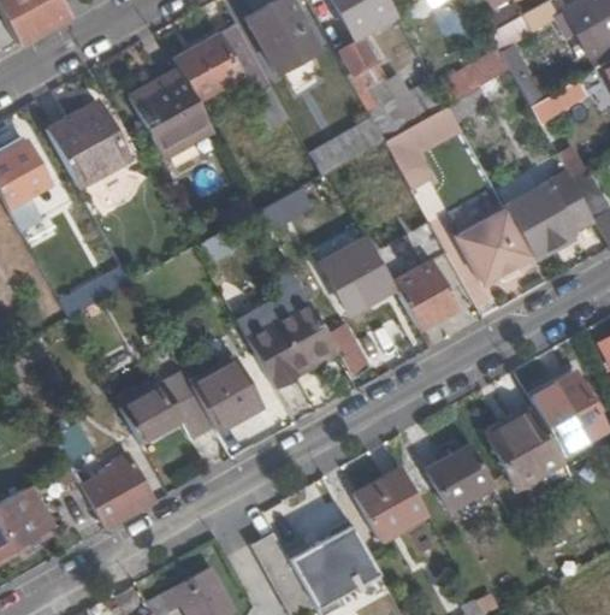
[(77,0),(0,0),(0,40),(6,52),(83,9),(77,0)]
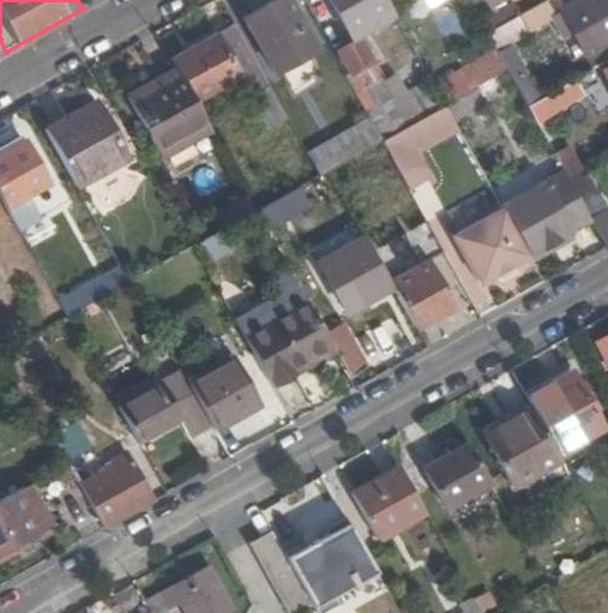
[(278,72),(320,48),(292,0),(280,0),(248,18),(278,72)]
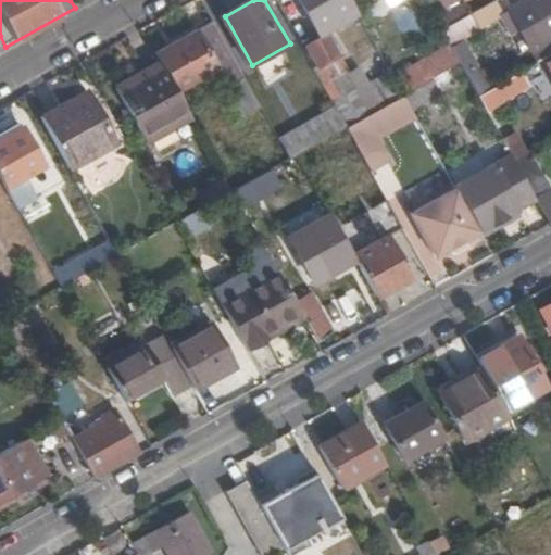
[(550,0),(525,0),(511,9),(540,61),(542,60),(550,54),(550,0)]
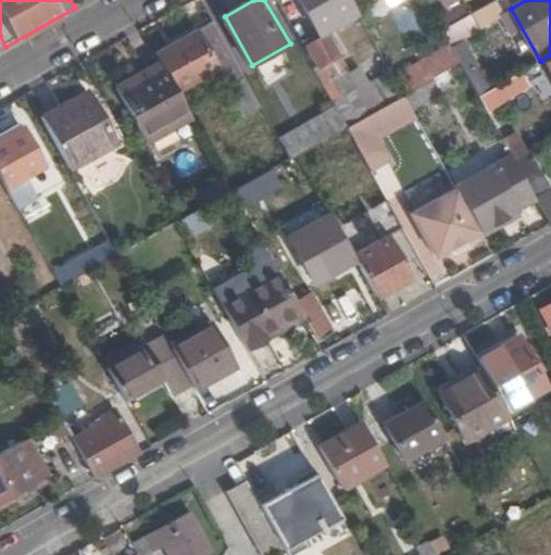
[(485,30),(510,19),(502,2),(477,14),(485,30)]
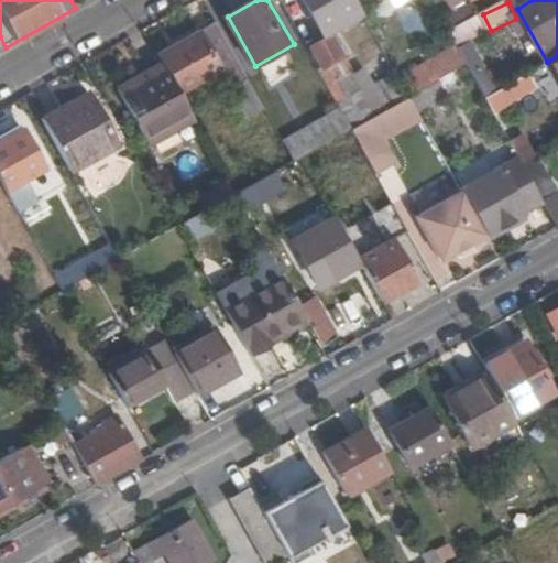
[(473,4),(445,20),(450,30),(479,13),(473,4)]
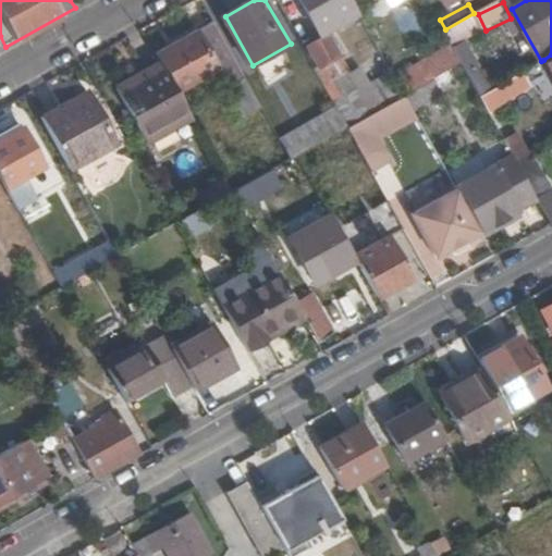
[(454,46),(464,40),(483,29),(475,13),(474,13),(445,29),(454,46)]
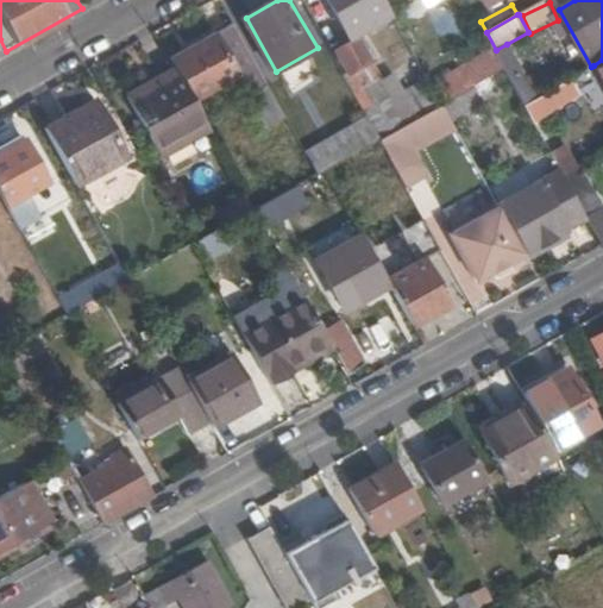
[(271,86),(237,24),(219,33),(242,75),(253,95),(271,86)]
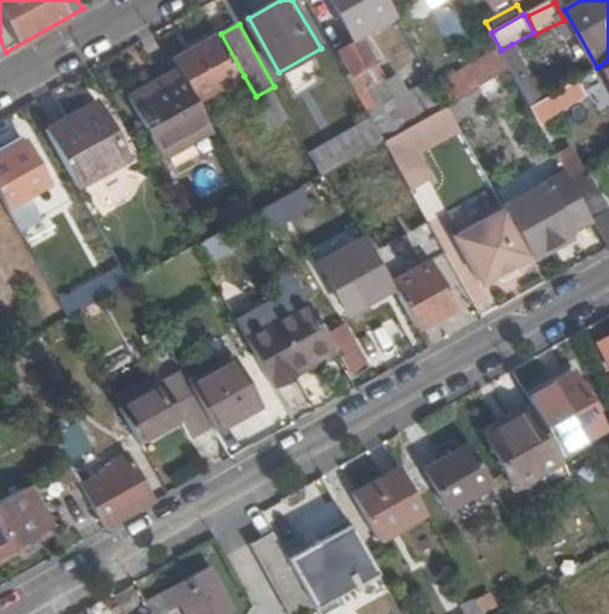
[(221,34),(177,60),(181,69),(199,101),(244,76),(221,34)]
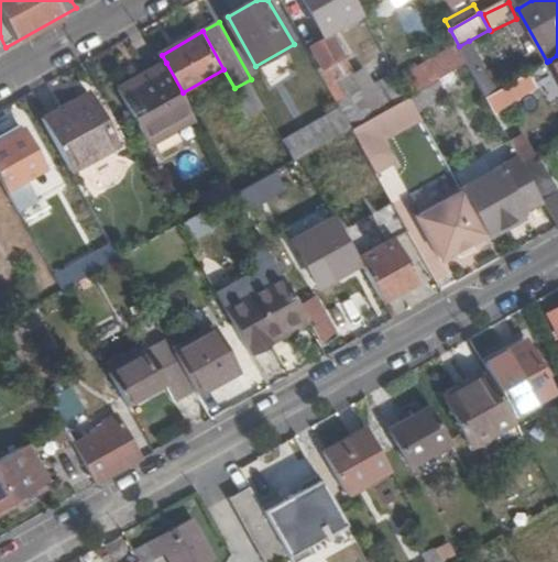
[(363,87),(375,80),(368,68),(356,74),(345,57),(348,56),(334,34),(309,48),(353,128),(378,114),(363,87)]
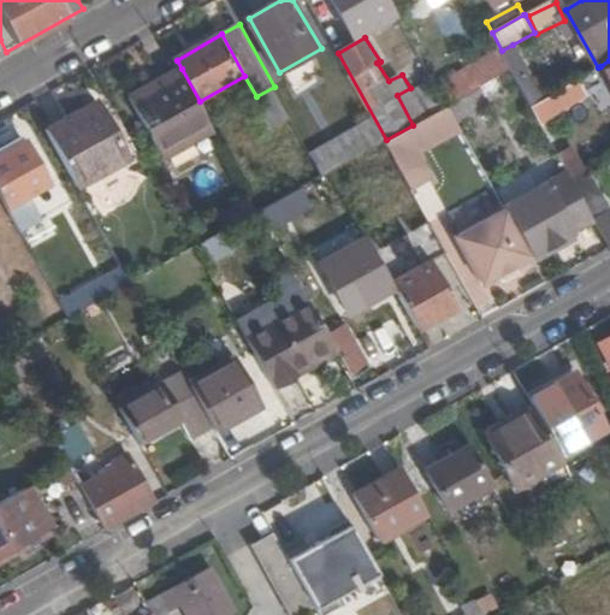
[(542,98),(513,45),(502,51),(513,70),(532,104),(542,98)]
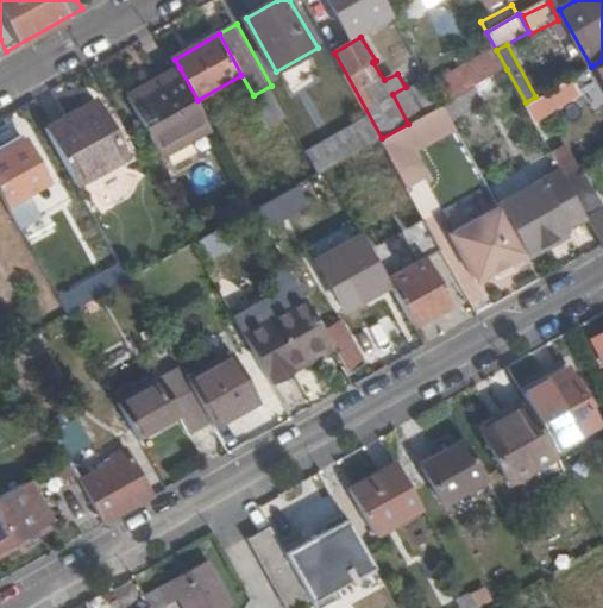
[(452,104),(506,70),(492,49),(439,83),(452,104)]
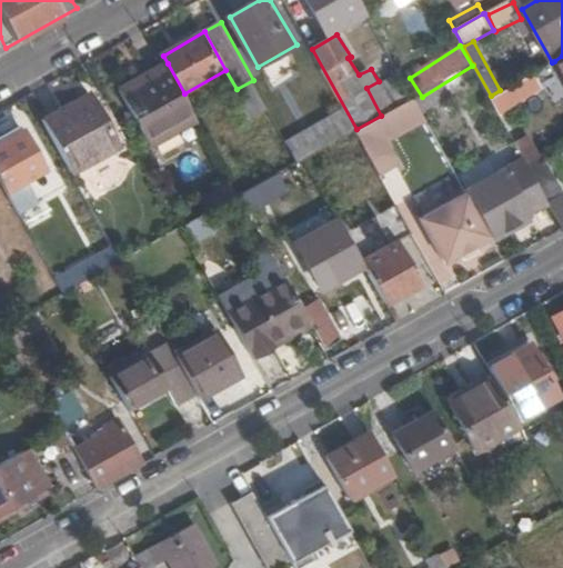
[(122,89),(149,136),(174,121),(180,130),(199,119),(184,93),(168,63),(122,89)]
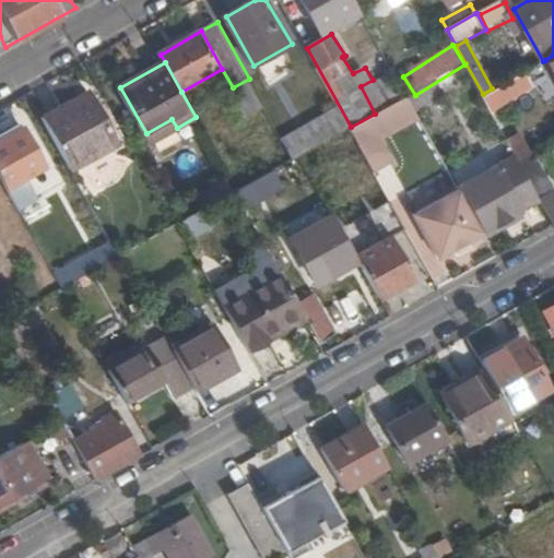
[(392,68),(373,80),(361,86),(375,114),(385,108),(408,95),(392,68)]
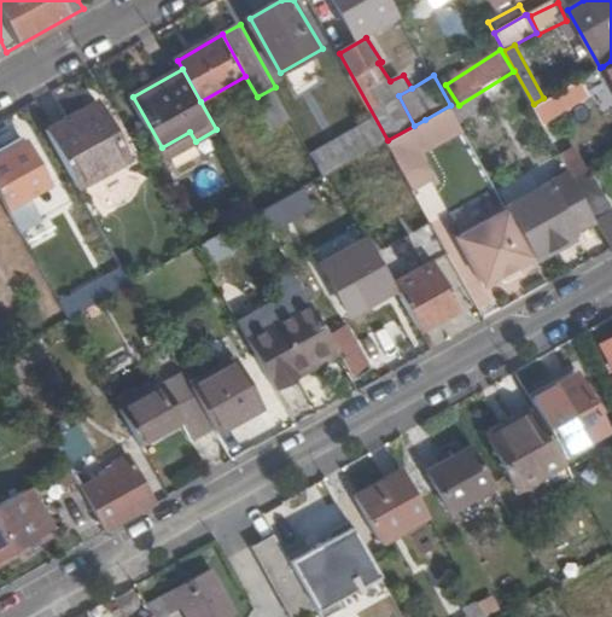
[(592,97),(581,79),(543,98),(534,104),(543,123),(592,97)]
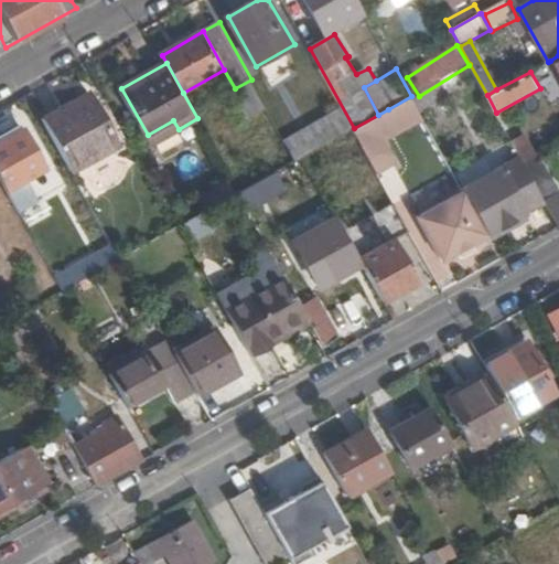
[(250,118),(267,108),(251,80),(235,88),(250,118)]
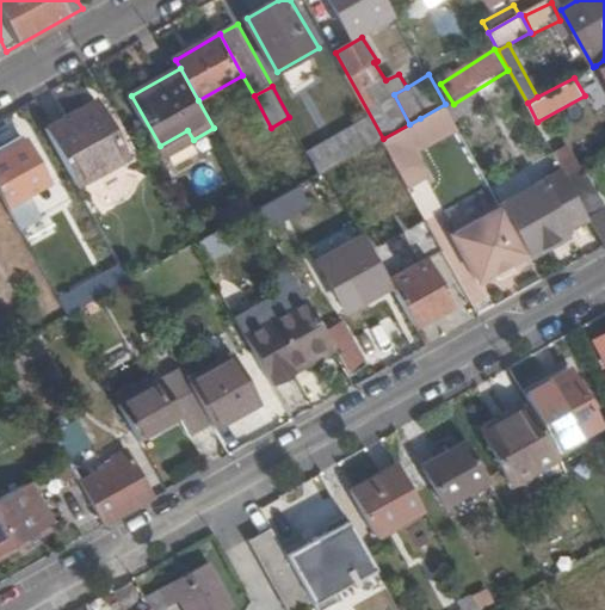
[(99,103),(50,129),(81,186),(130,159),(99,103)]
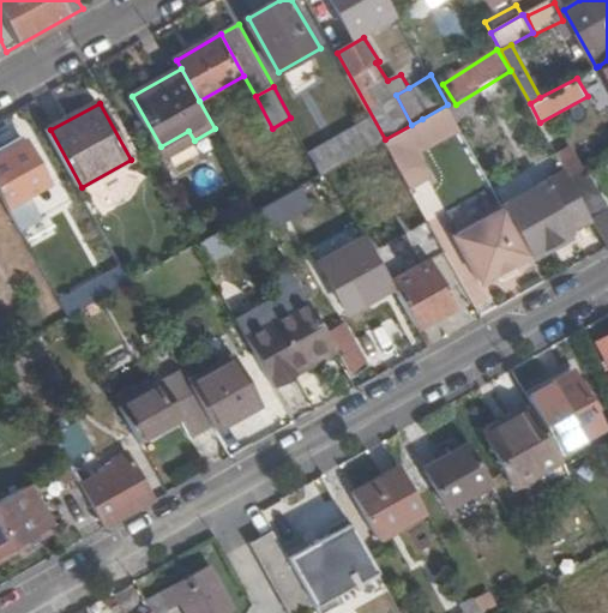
[(432,138),(422,119),(411,125),(385,139),(392,151),(396,158),(432,138)]
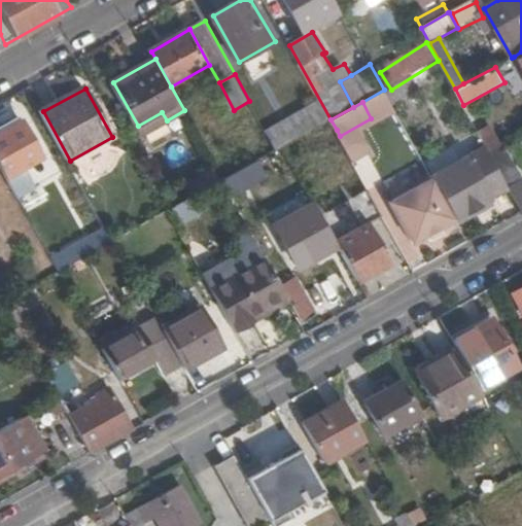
[(147,141),(189,118),(184,110),(167,120),(162,112),(138,126),(147,141)]
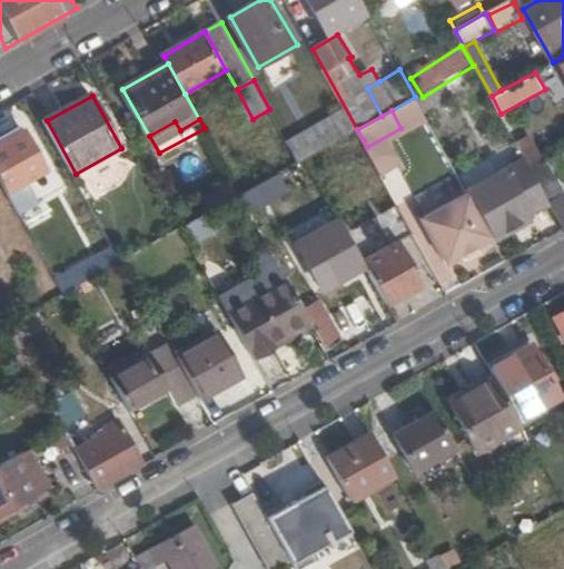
[(313,168),(364,140),(357,129),(309,156),(307,157),(313,168)]
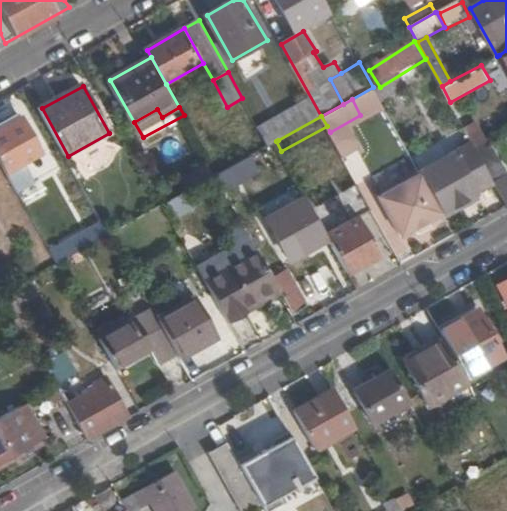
[(23,119),(0,131),(0,155),(9,172),(20,191),(35,183),(24,163),(43,153),(23,119)]
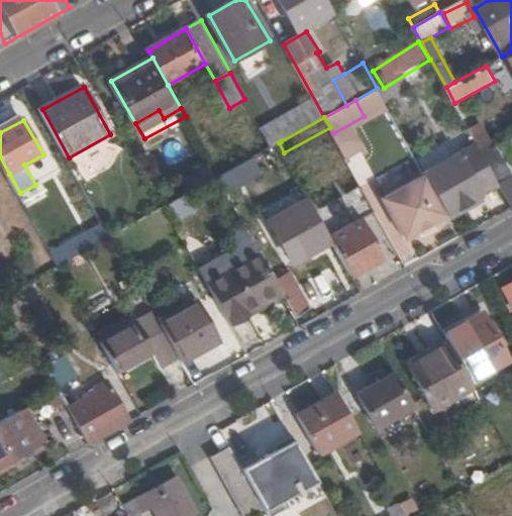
[(271,123),(261,128),(272,146),(279,142),(281,141),(271,123)]
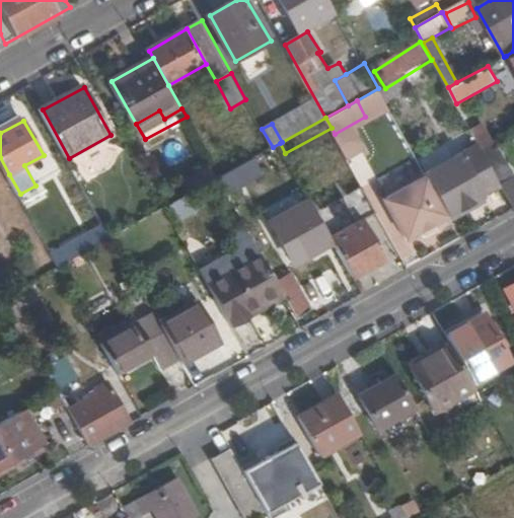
[(513,168),(497,140),(482,148),(499,179),(513,171),(513,168)]
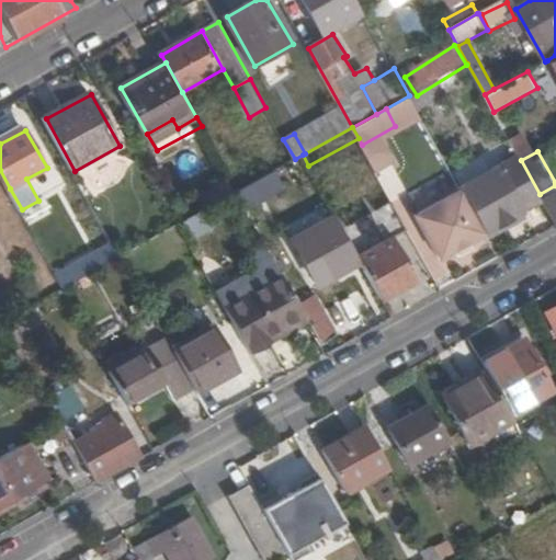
[(462,189),(488,235),(526,213),(545,203),(540,194),(521,160),(518,155),(461,186),(462,189)]
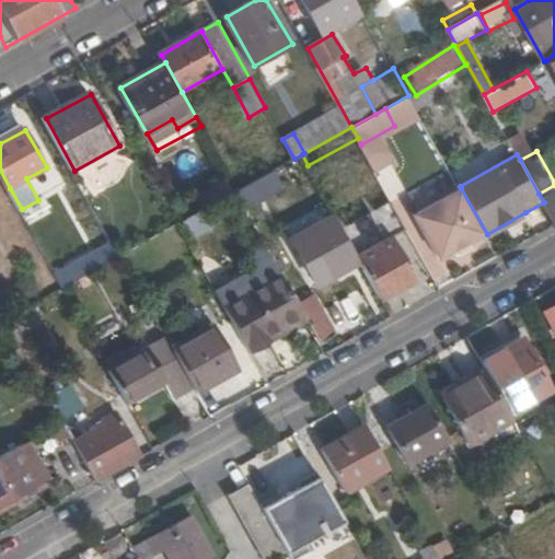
[(300,162),(281,173),(288,183),(305,173),(300,162)]
